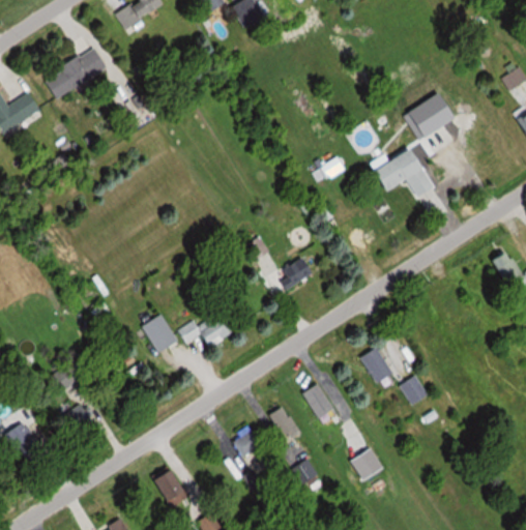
[(147,25),(143,18),(165,4),(162,0),(130,0),(115,9),(129,35),(147,25)]
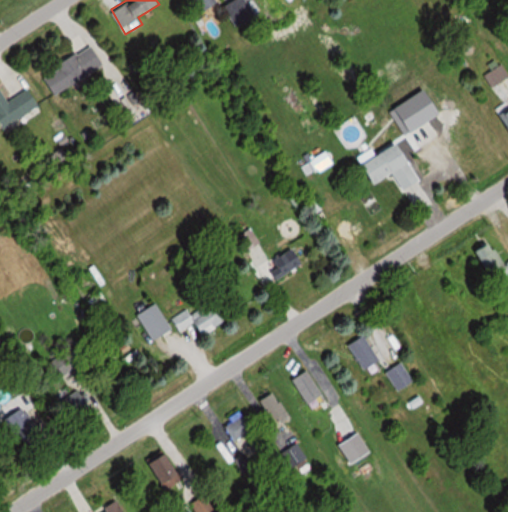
[(189,0),(195,12),(219,1),(218,0),(189,0)]
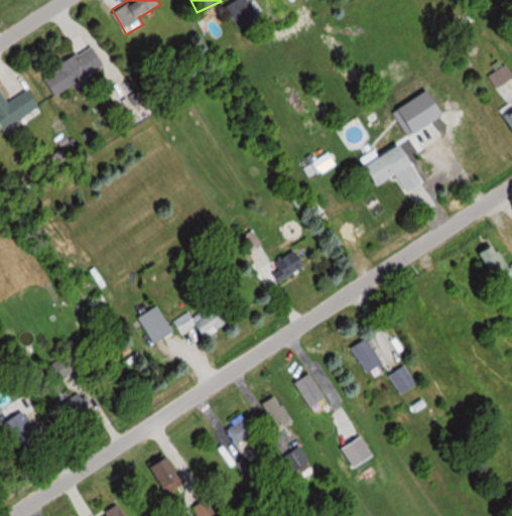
[(104,69),(92,45),(55,63),(57,70),(43,78),(51,95),(104,69)]
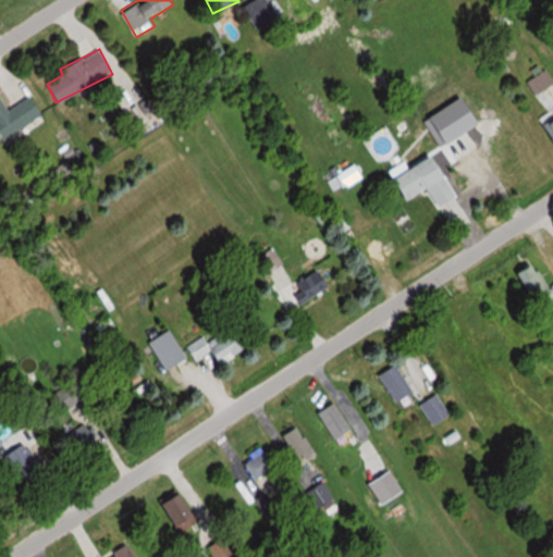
[(548,66),(528,76),(537,95),(552,87),(552,76),(548,66)]
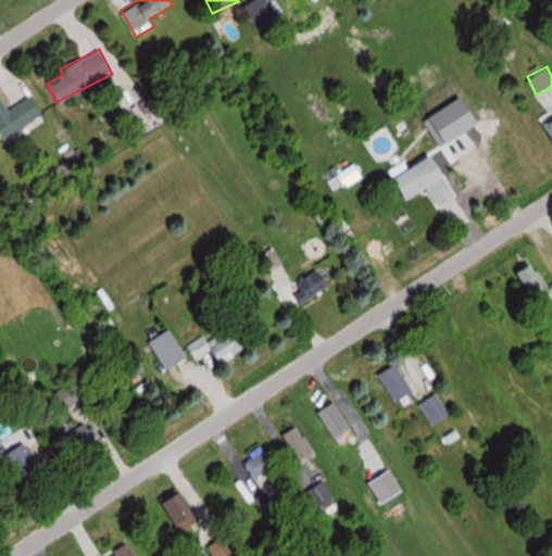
[(8,109),(0,96),(0,136),(2,139),(41,117),(30,97),(8,109)]
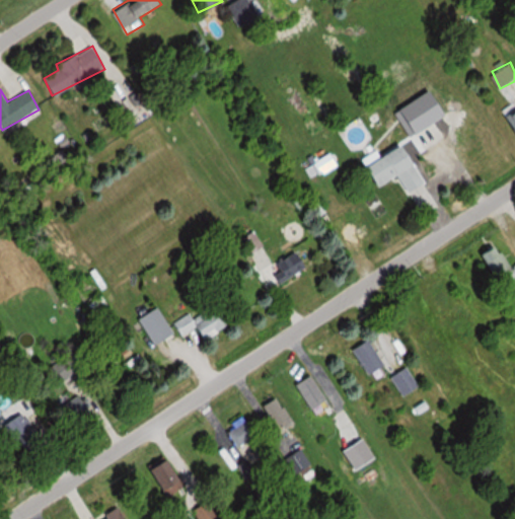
[(514,107),(501,117),(514,138),(514,107)]
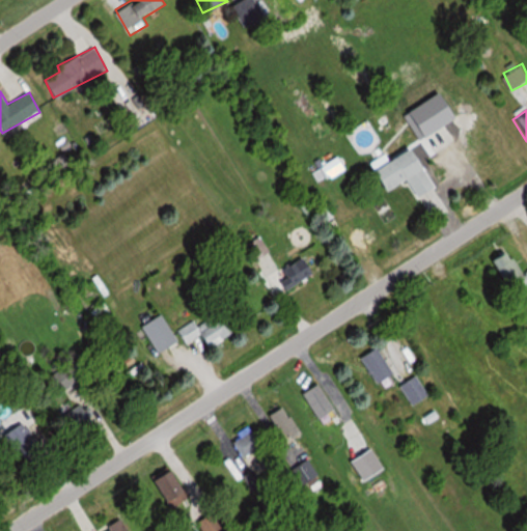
[(383,193),(417,167),(403,147),(368,173),(383,193)]
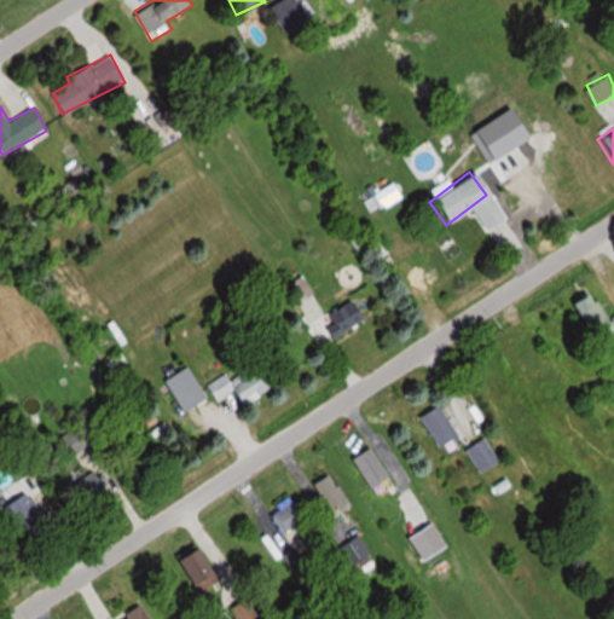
[(613,316),(607,319),(591,289),(569,301),(589,337),(600,331),(603,339),(613,333),(613,316)]
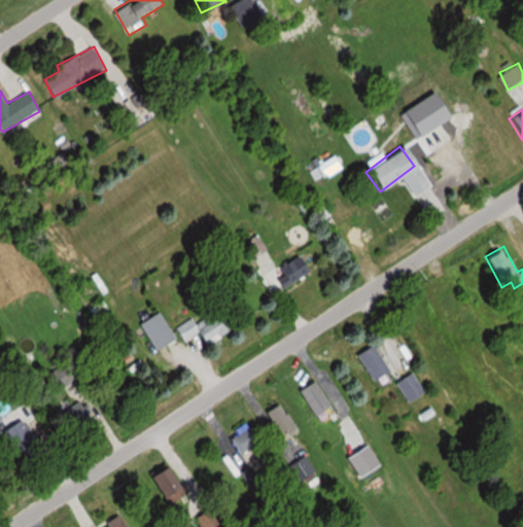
[(311,272),(301,254),(273,271),(282,288),(311,272)]
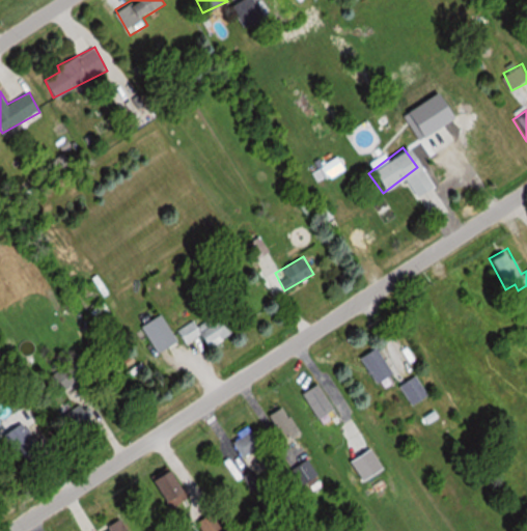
[(205,345),(232,329),(222,311),(197,327),(194,320),(177,331),(187,344),(199,337),(205,345)]
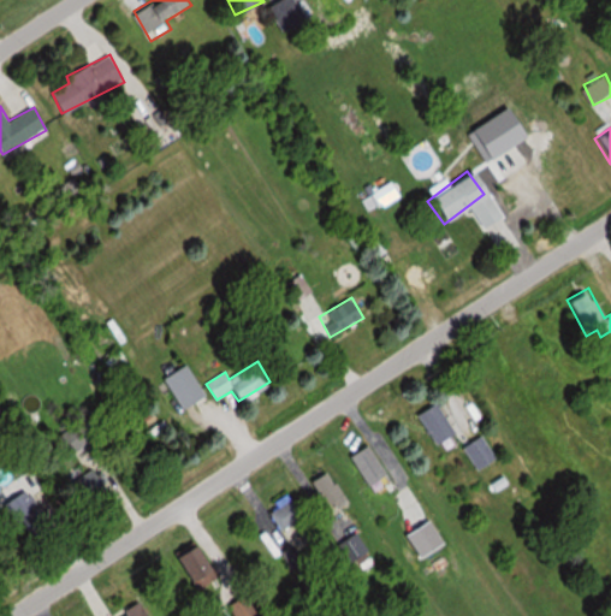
[(164,377),(183,409),(205,396),(187,363),(164,377)]
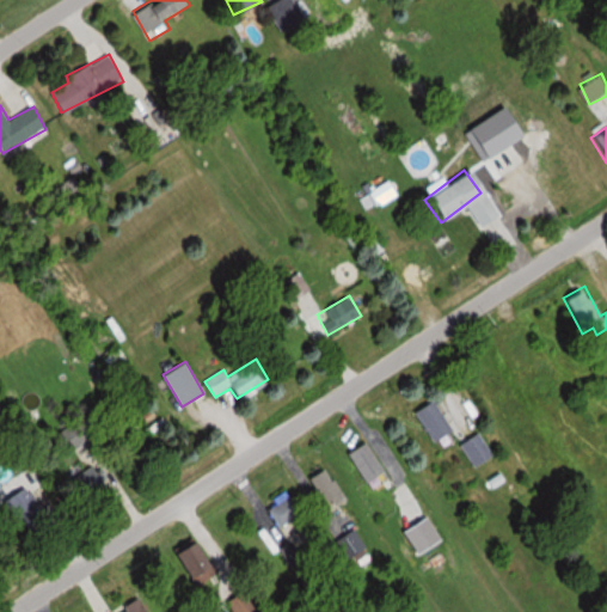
[(415,411),(431,444),(452,433),(436,401),(415,411)]
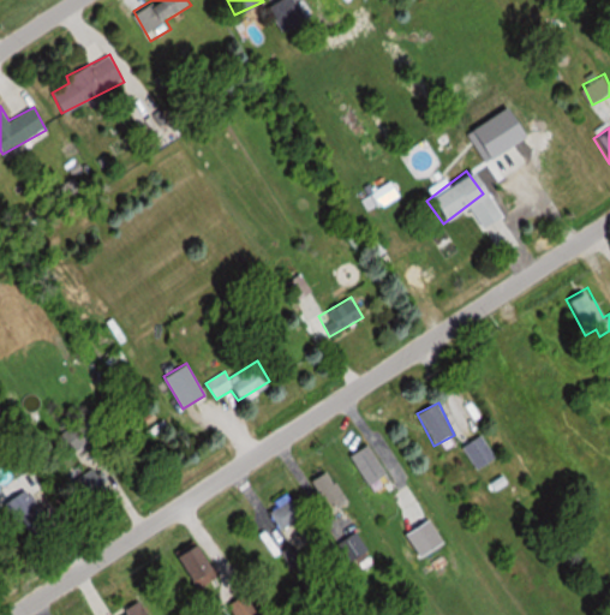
[(477,471),(496,459),(480,436),(462,448),(477,471)]
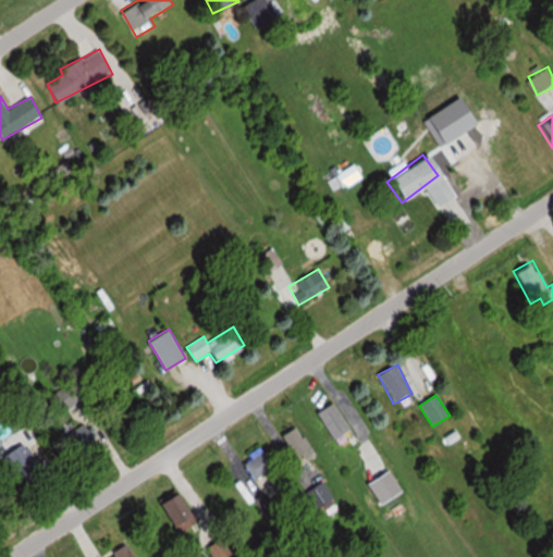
[(100,436),(87,421),(64,441),(77,457),(100,436)]
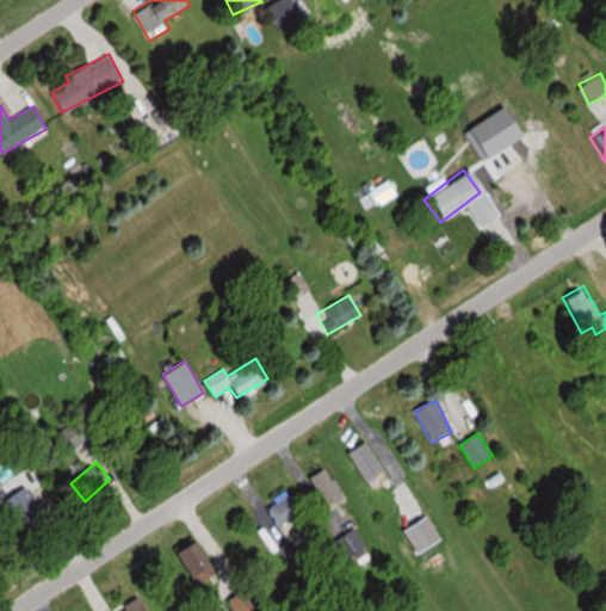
[(348,499),(326,466),(308,477),(331,511),(348,499)]
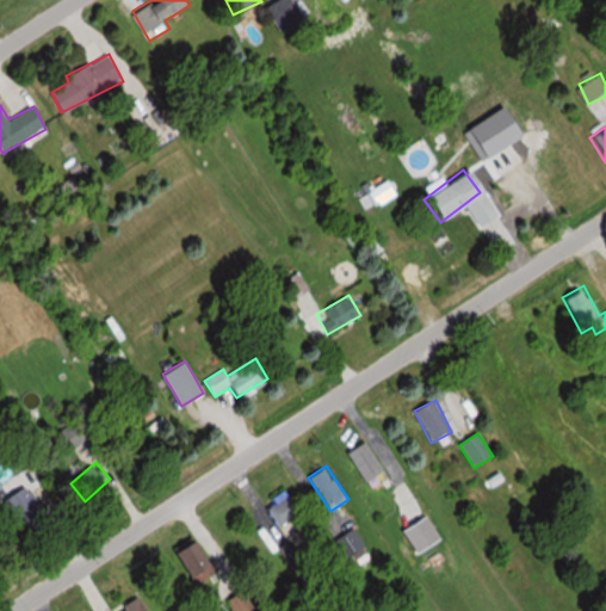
[(25,504),(12,519),(36,538),(55,516),(24,489),(17,497),(25,504)]
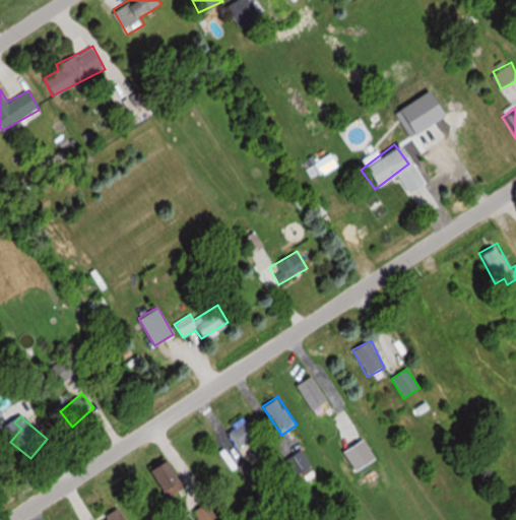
[(234,448),(257,443),(253,421),(230,427),(234,448)]
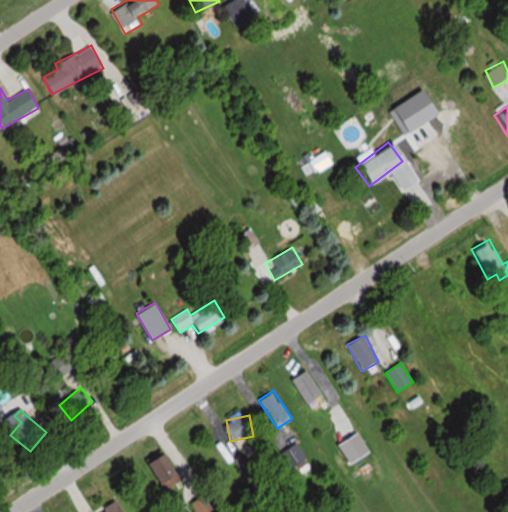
[(293,466),(307,459),(300,443),(285,450),(293,466)]
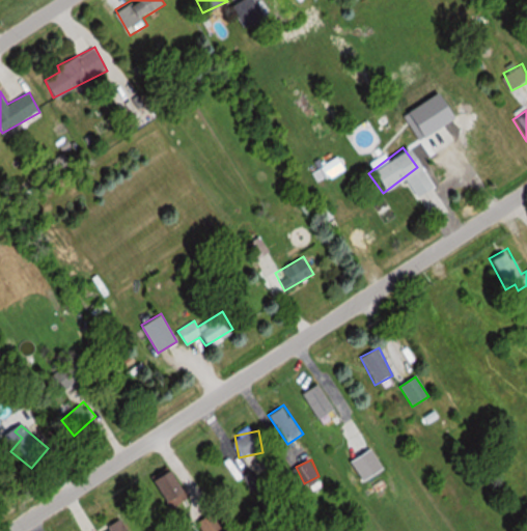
[(162,469),(149,485),(176,506),(189,490),(162,469)]
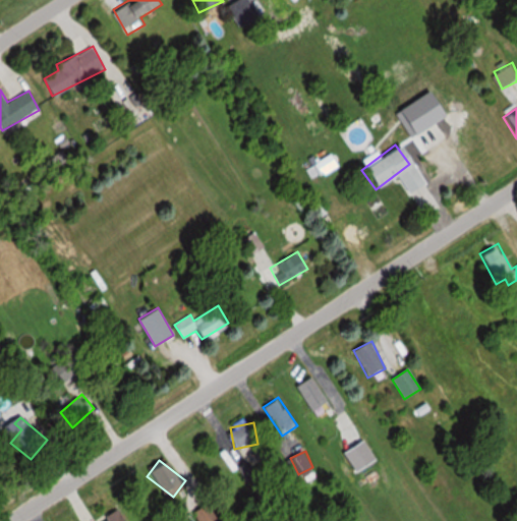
[(200,520),(214,520),(218,520),(210,504),(195,511),(200,520)]
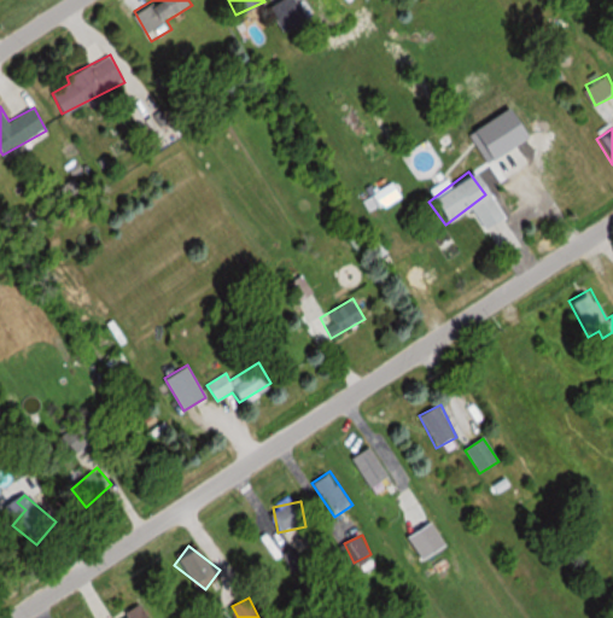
[(146,617),(132,607),(123,617),(146,617)]
